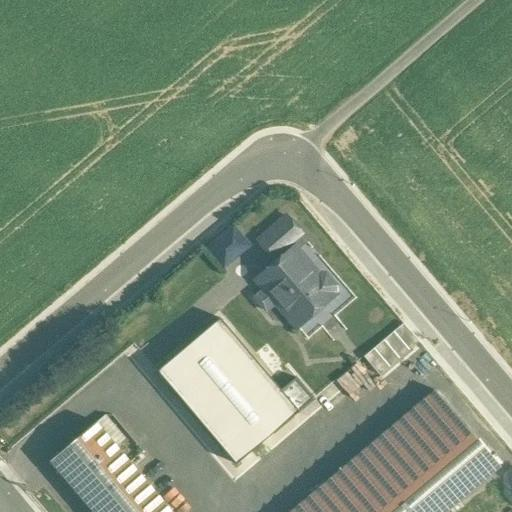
[(286,216),(258,240),(276,262),(293,247),(295,248),(306,239),(286,216)]
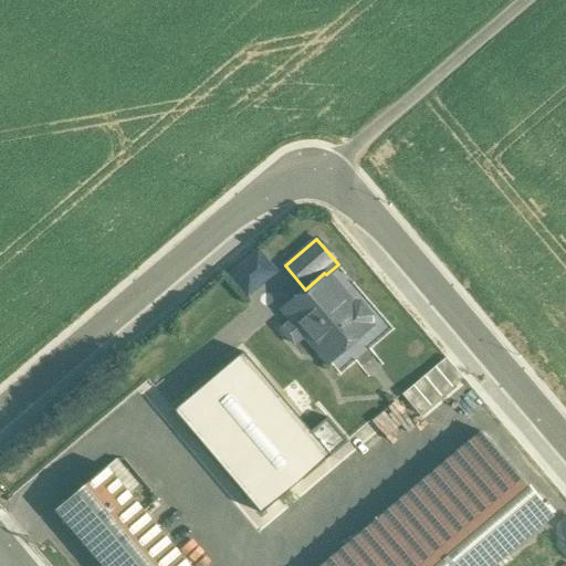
[(245,295),(274,268),(252,243),(222,271),(245,295)]
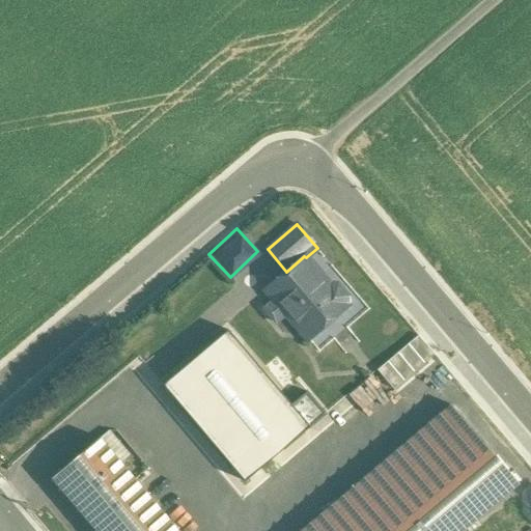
[(328,284),(324,288),(316,280),(320,276),(306,257),(304,256),(286,272),(287,272),(266,289),(275,300),(263,309),(275,323),(286,313),(308,339),(346,306),(347,298),(336,284),(328,284)]
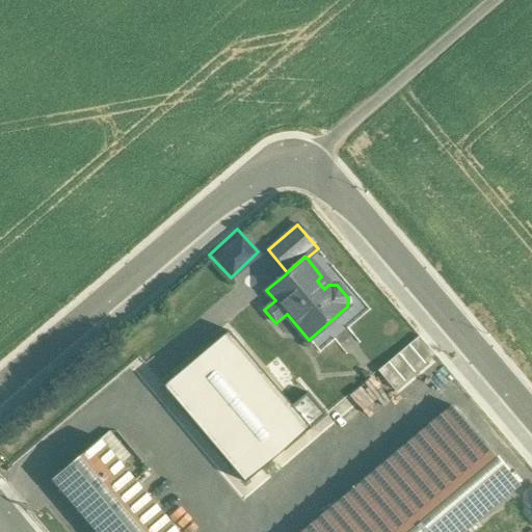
[(229,331),(163,387),(245,482),(325,415),(307,393),(292,405),(229,331)]
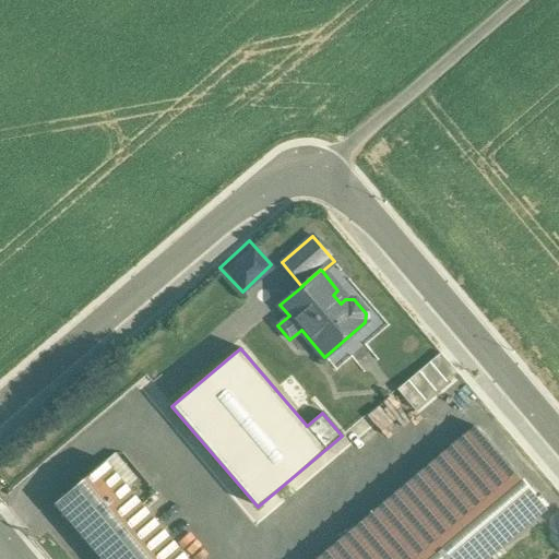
[(437,351),(394,387),(413,408),(455,372),(437,351)]
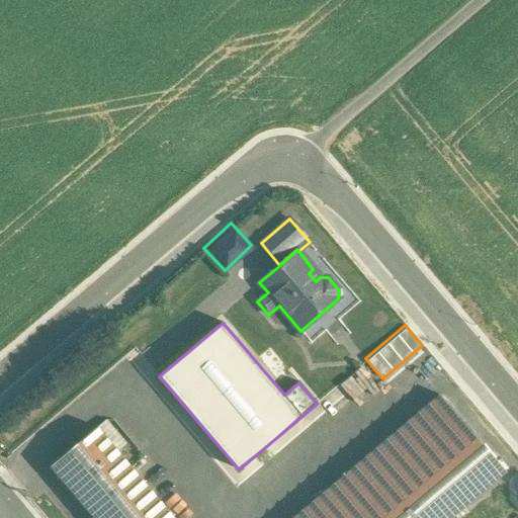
[(440,395),(293,517),(173,517),(97,427),(51,466),(93,517),(450,517),(506,471),(440,395)]
